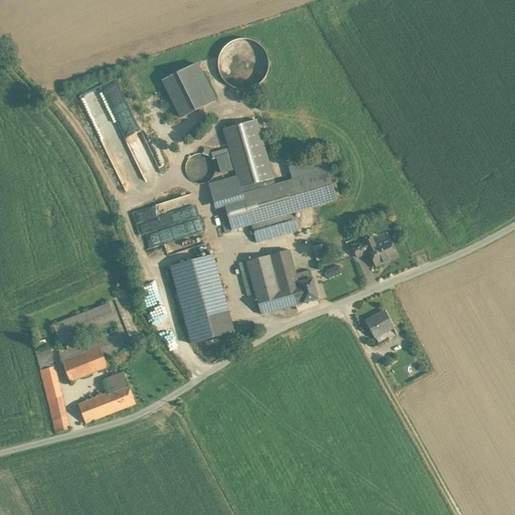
[(254,87),(261,81),(266,74),(268,66),(268,59),(265,52),(260,46),(253,42),(246,40),(238,40),(231,43),(225,48),(220,55),(218,63),(220,72),(223,79),(230,86),(237,89),(246,89),(254,87)]
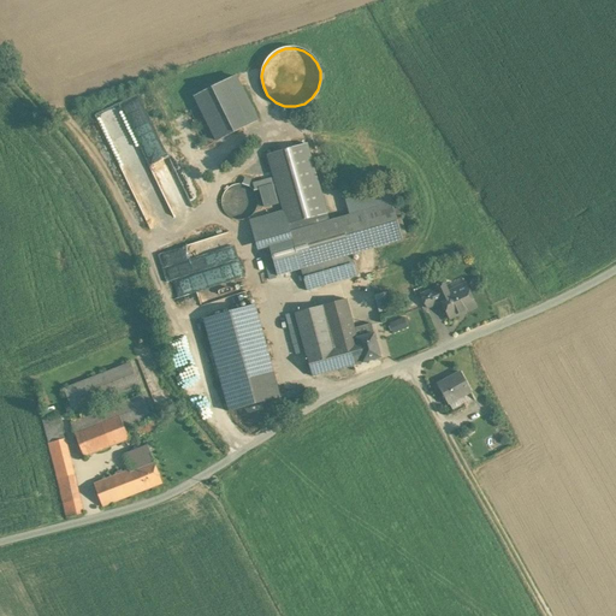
[(236,76),(194,96),(217,143),(259,119),(236,76)]
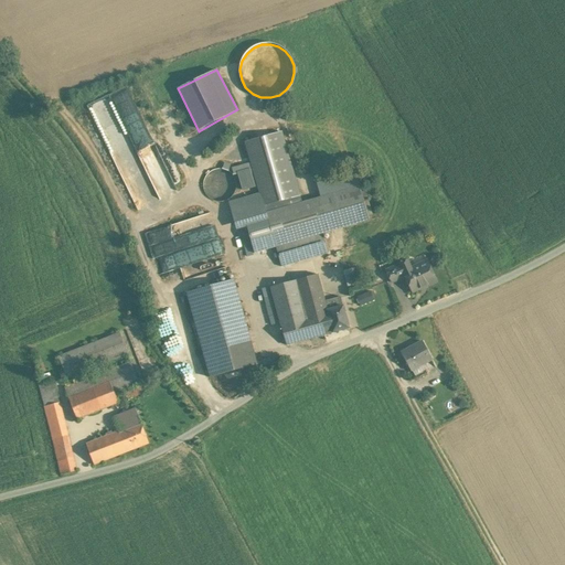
[(301,203),(281,131),(245,142),(259,193),(265,213),(301,203)]
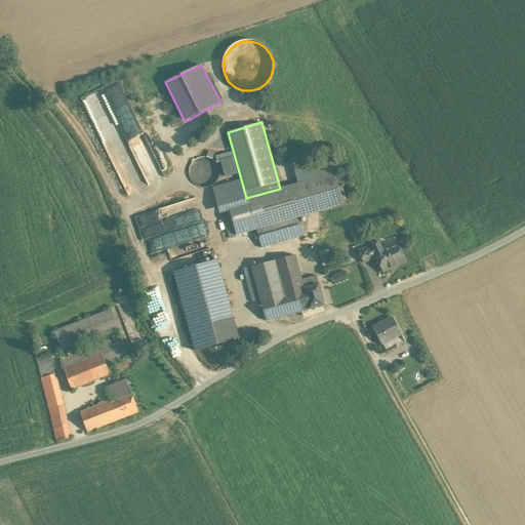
[(218,177),(219,171),(218,166),(215,161),(210,157),(204,156),(198,158),(193,161),(190,166),(189,172),(190,177),(194,183),(199,186),(204,188),(210,186),(215,183),(218,177)]
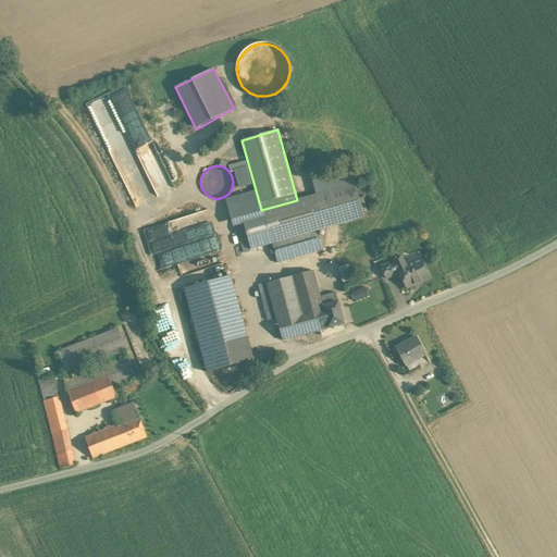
[(146,173),(157,197),(174,188),(164,168),(159,170),(157,166),(146,173)]
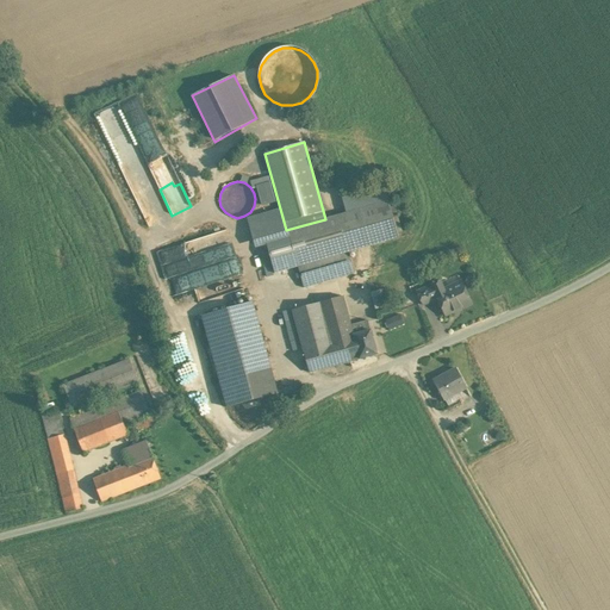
[(325,219),(286,230),(288,240),(267,246),(275,273),(298,267),(348,253),(399,238),(388,200),(325,219)]
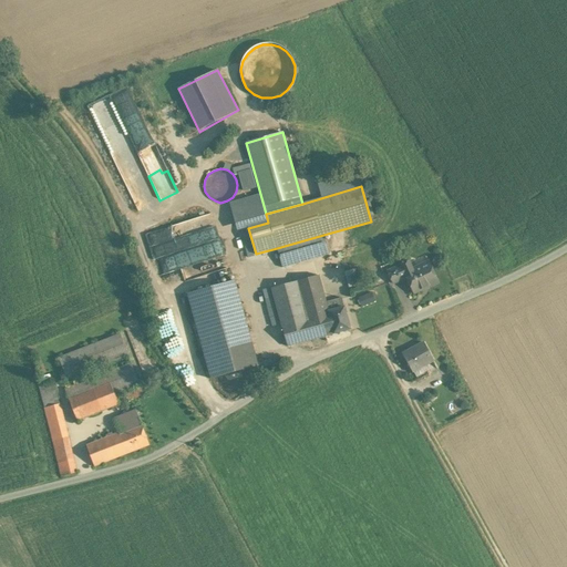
[(266,214),(260,194),(229,203),(237,230),(248,228),(268,223),(266,214)]
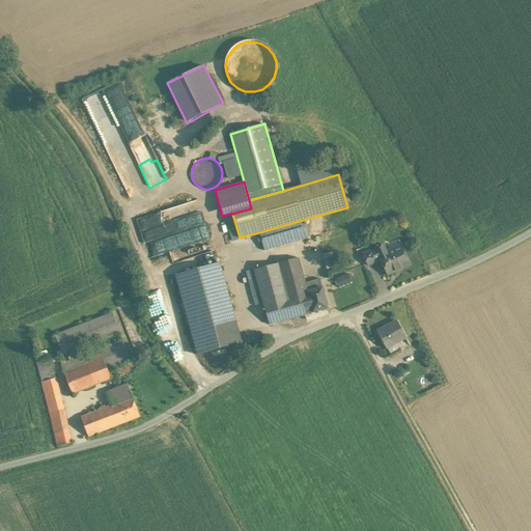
[(191,256),(213,251),(199,200),(136,217),(146,256),(189,246),(191,256)]
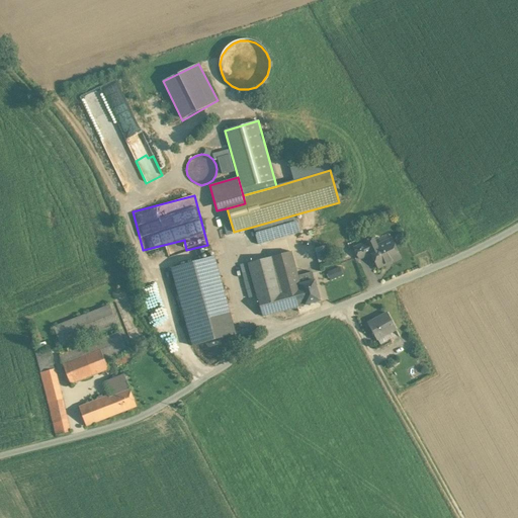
[(295,214),(253,227),(258,245),(300,232),(295,214)]
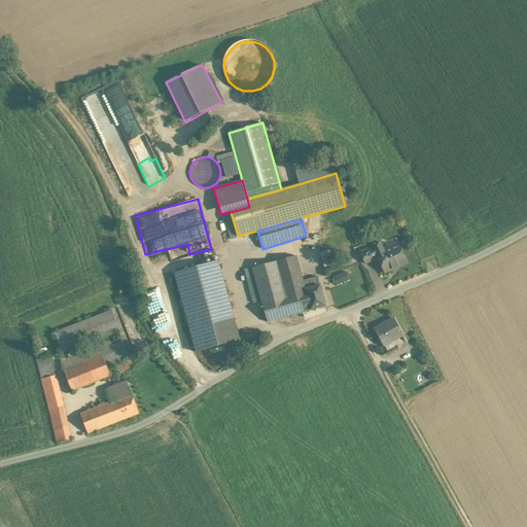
[(377,253),(376,253),(378,257),(385,273),(408,262),(398,243),(377,253)]
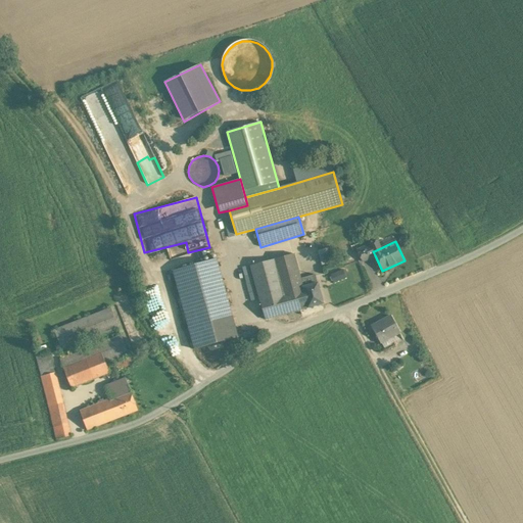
[(371,244),(364,247),(369,258),(375,255),(373,251),(374,251),(371,244)]
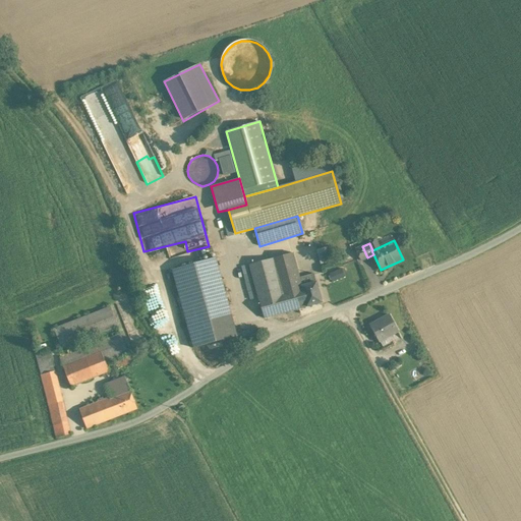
[(327,246),(316,249),(320,259),(330,256),(327,246)]
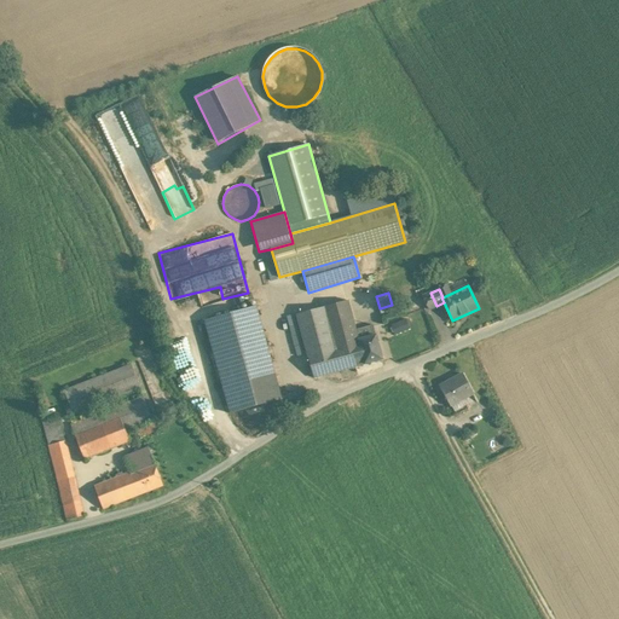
[(431,293),(423,296),(429,310),(437,306),(431,293)]
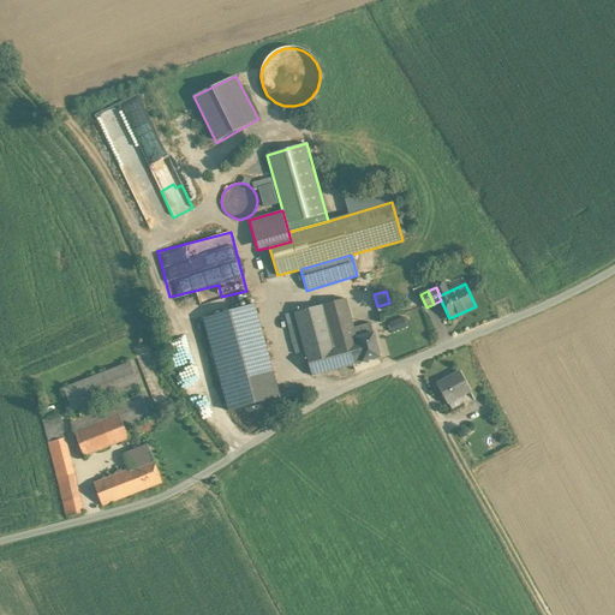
[(346,298),(294,312),(305,352),(311,375),(363,362),(356,338),(357,338),(353,328),(346,298)]
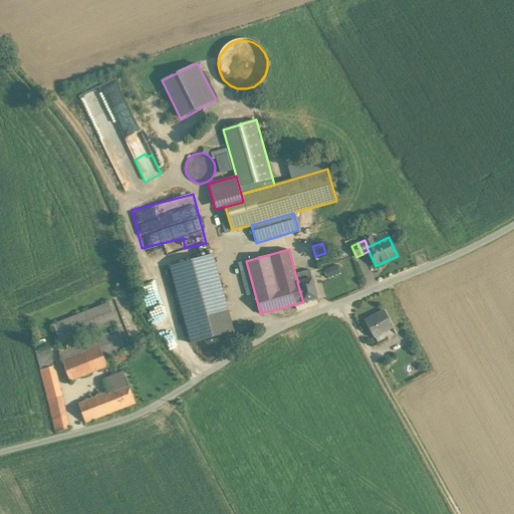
[(324,253),(315,256),(316,261),(326,258),(324,253)]
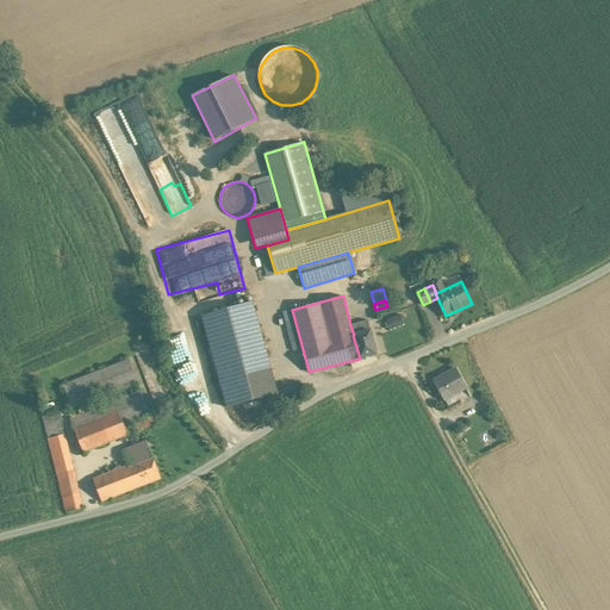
[(253,302),(201,316),(226,408),(278,393),(253,302)]
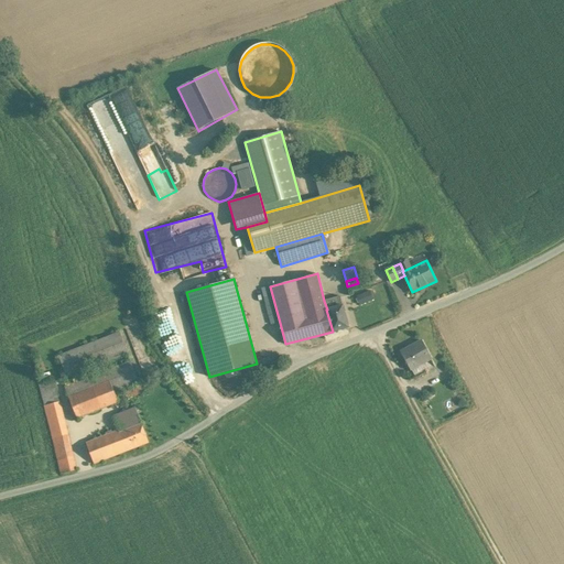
[(370,290),(356,295),(360,305),(375,300),(370,290)]
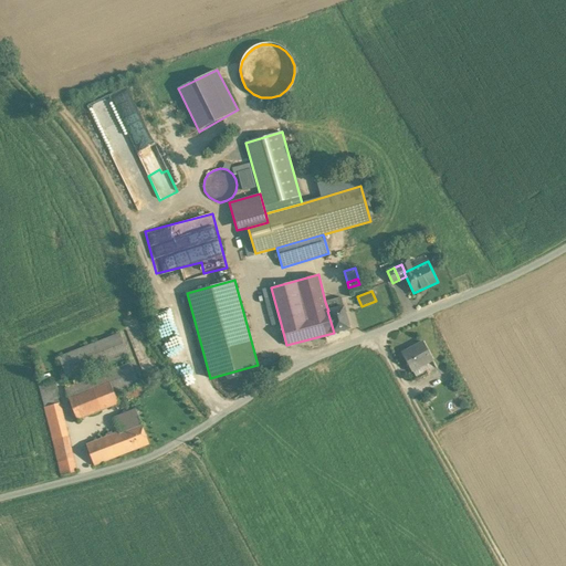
[(342,297),(325,302),(328,311),(344,306),(342,297)]
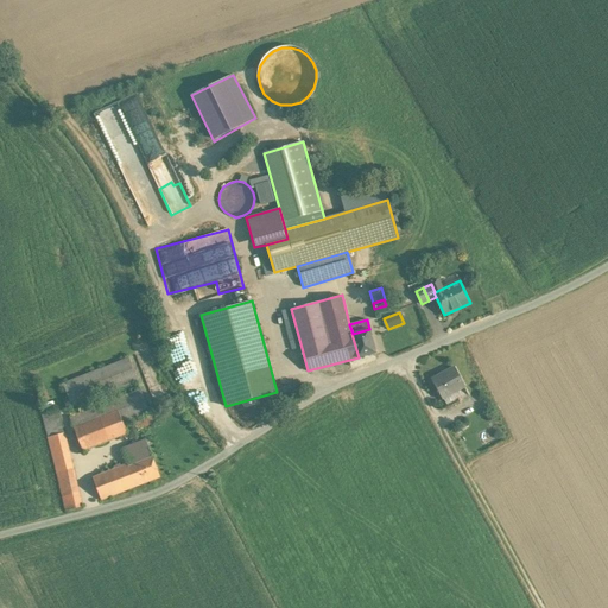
[(353,334),(352,334),(359,358),(375,353),(369,329),(353,334)]
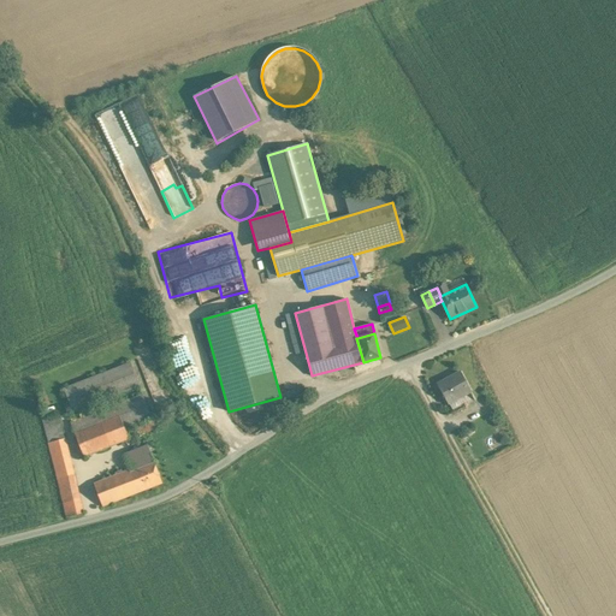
[(107,408),(70,422),(75,434),(120,416),(124,427),(152,416),(142,395),(116,406),(112,396),(140,386),(130,362),(64,389),(72,412),(104,400),(107,408)]
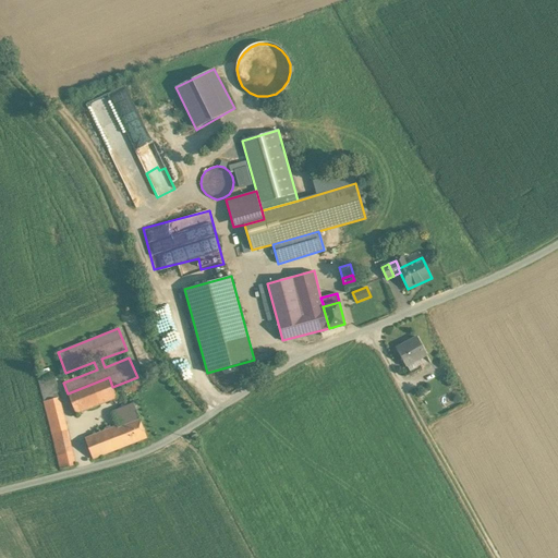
[(417,337),(396,349),(405,365),(427,354),(417,337)]
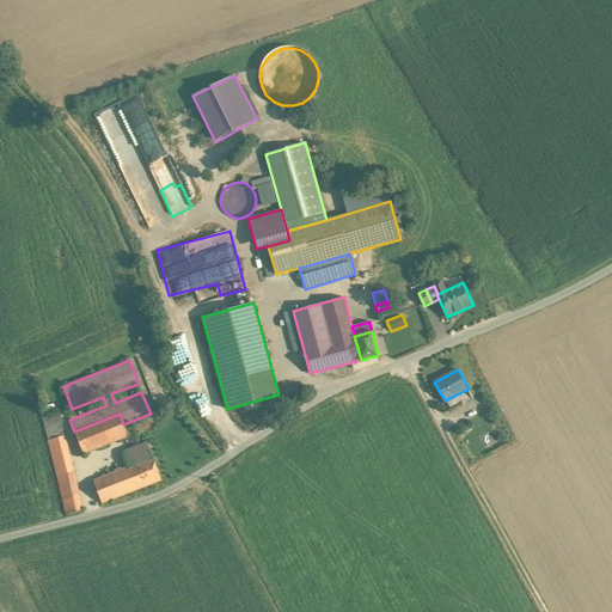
[(59,414),(43,417),(49,441),(65,436),(59,414)]
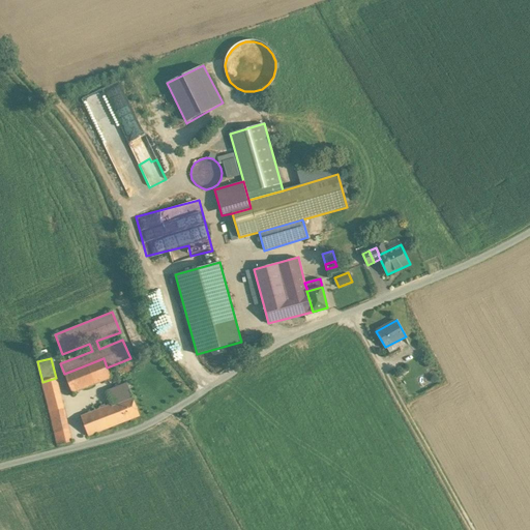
[(104,358),(64,374),(71,392),(111,378),(107,367),(104,358)]
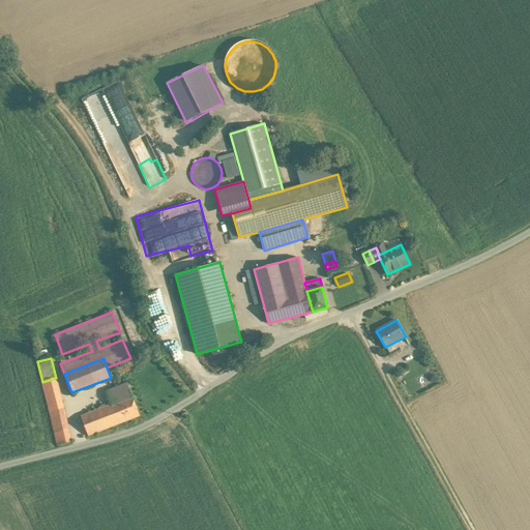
[(134,361),(117,369),(120,375),(137,367),(134,361)]
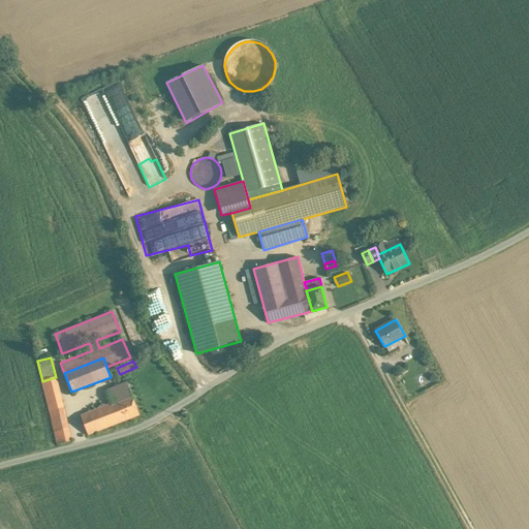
[(56,377),(42,381),(50,411),(57,444),(71,441),(56,377)]
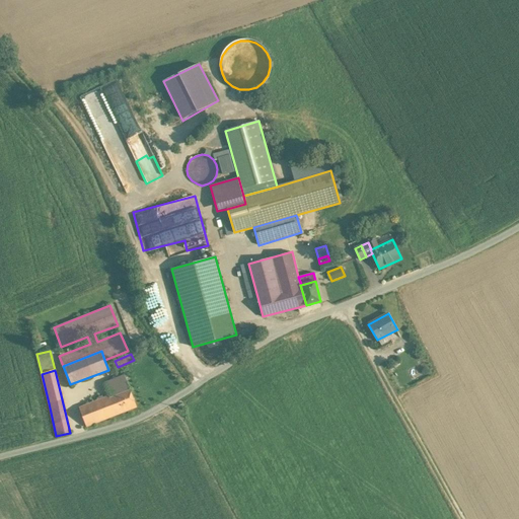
[(125,375),(103,383),(108,396),(115,393),(129,388),(125,375)]
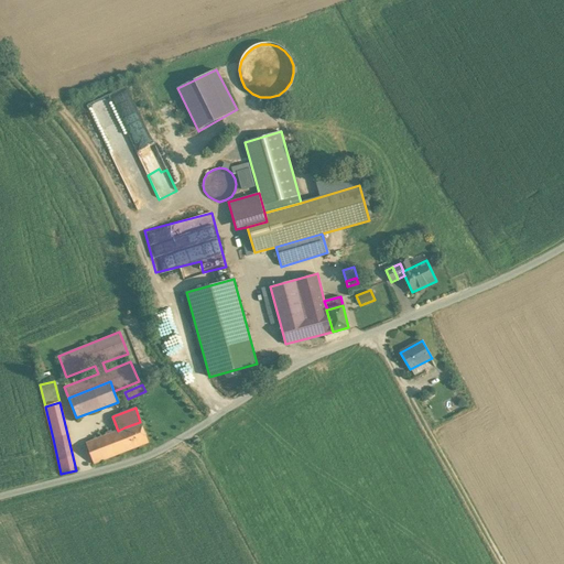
[(140,422),(125,427),(132,449),(149,443),(140,422)]
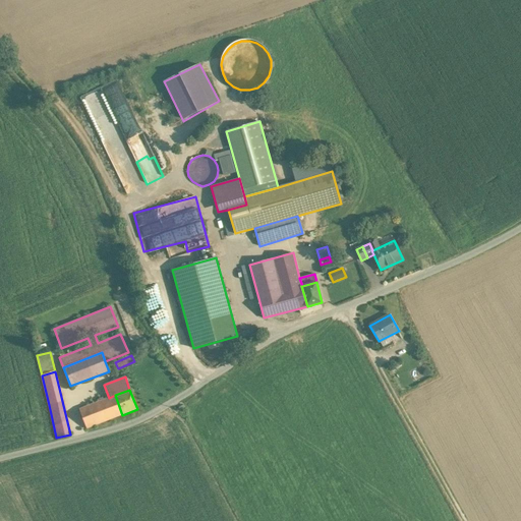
[(104,400),(103,398),(99,399),(100,401),(79,409),(87,428),(122,415),(115,395),(109,398),(104,400)]
